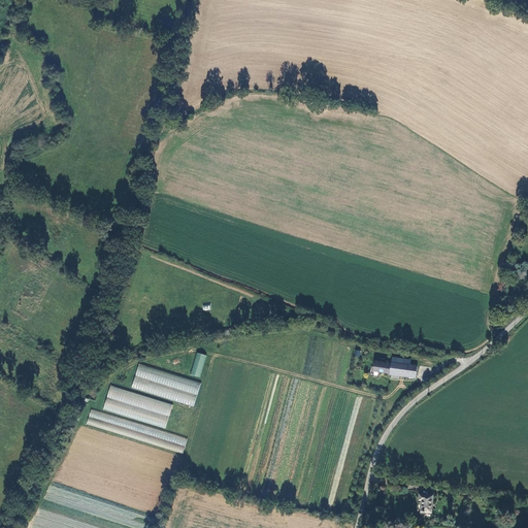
[(201,377),(207,357),(197,353),(191,374),(201,377)]
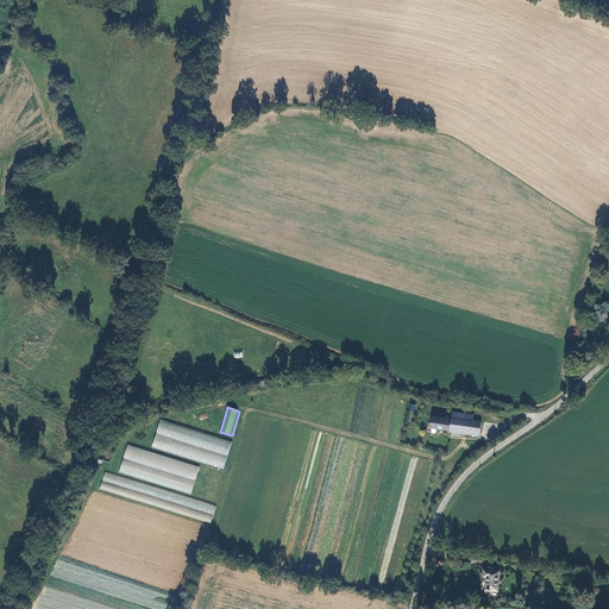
[(453,412),(452,418),(451,431),(478,435),(481,422),(464,420),(465,414),(453,412)]
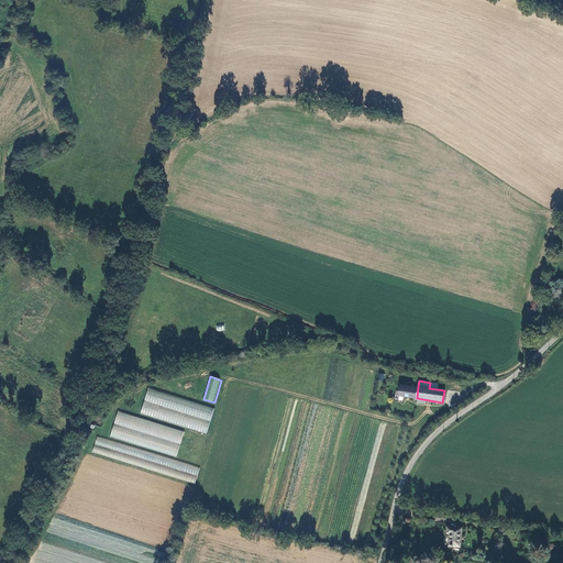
[(418,386),(400,384),(399,396),(417,398),(418,386)]
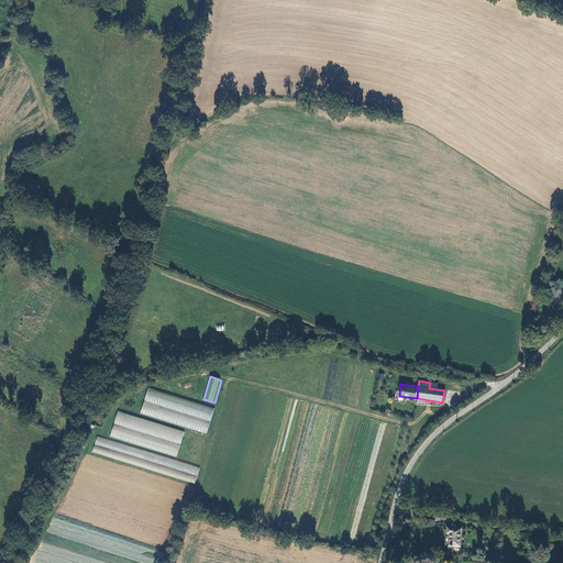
[(142,414),(208,434),(216,409),(148,388),(142,414)]
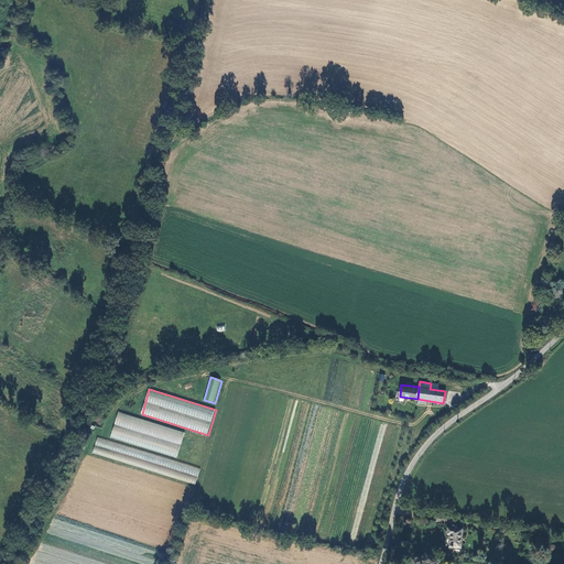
[(177,458),(185,433),(119,412),(111,437),(177,458)]
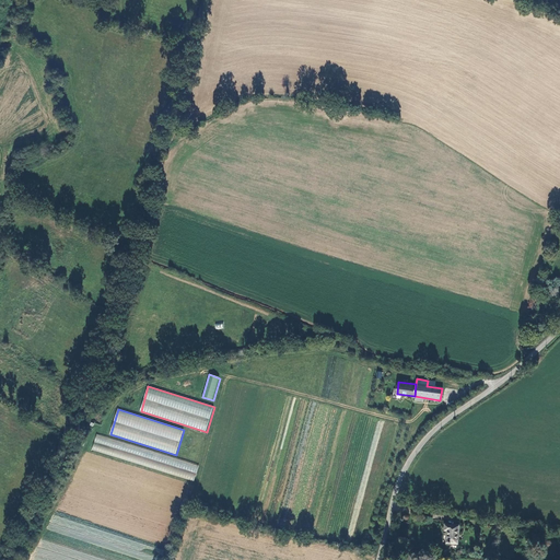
[(194,487),(200,466),(175,458),(109,439),(96,434),(91,455),(194,487)]
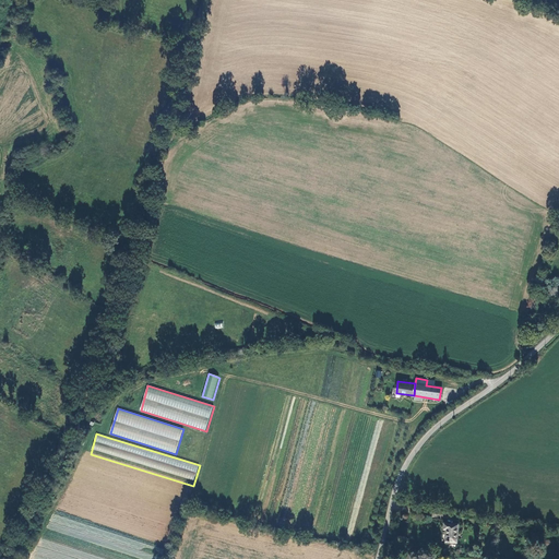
[(443,523),(443,528),(447,530),(445,542),(456,544),(459,525),(443,523)]
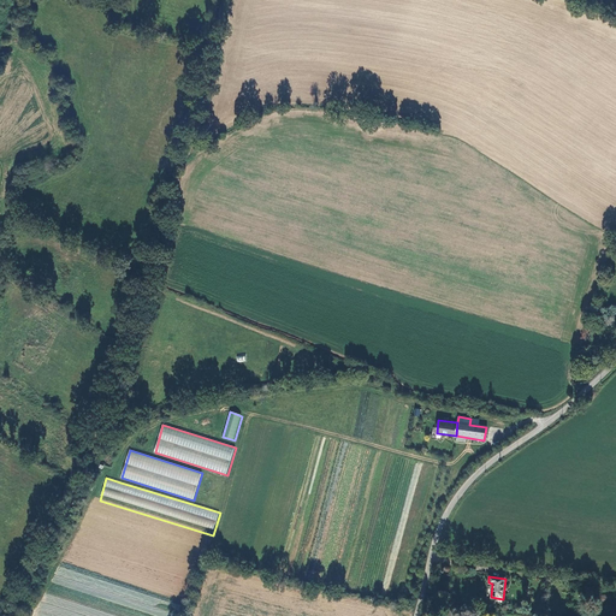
All buildings are outlined.
